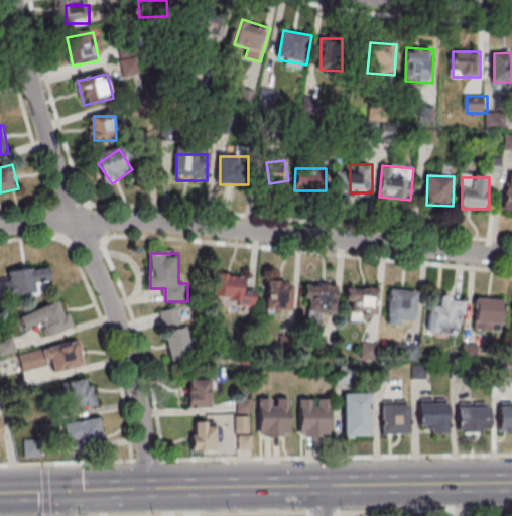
[(0,279),(0,297),(15,296),(15,294),(36,291),(35,281),(52,279),(50,267),(34,269),(33,268),(10,270),(11,279),(0,279)]
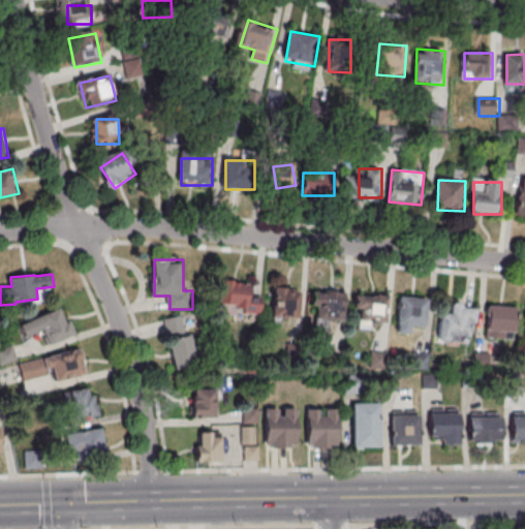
[(263,313),(265,297),(253,296),(254,284),(223,280),(220,308),(263,313)]
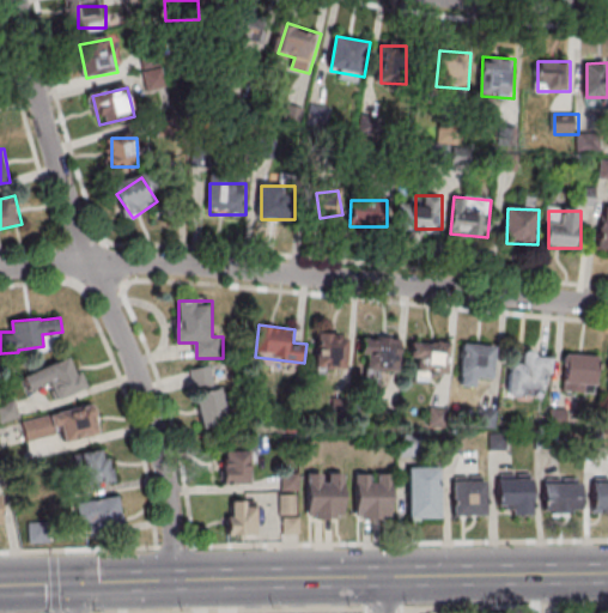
[(348,370),(348,334),(317,334),(317,370),(348,370)]
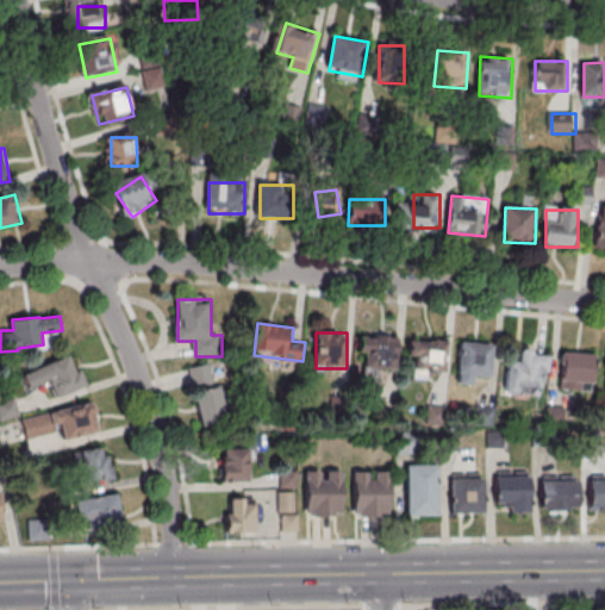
[(449,371),(449,338),(413,338),(413,371),(449,371)]
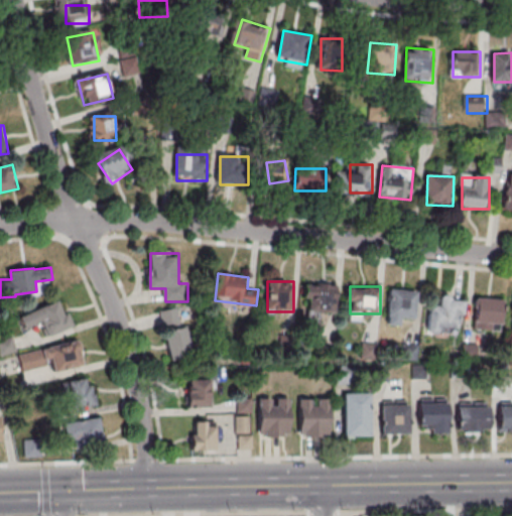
[(338,312),(338,287),(317,287),(317,296),(311,296),(311,312),(338,312)]
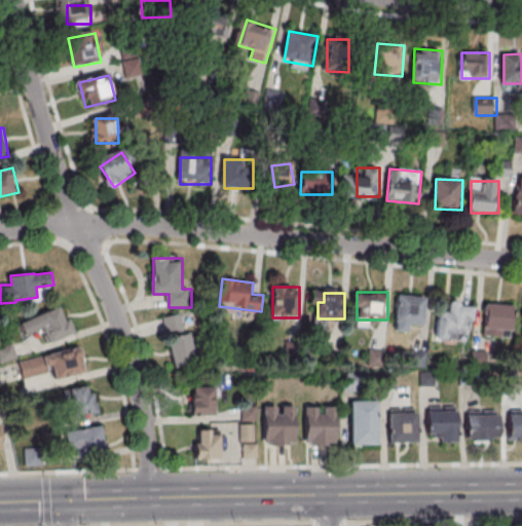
[(427,296),(400,295),(398,332),(414,332),(414,324),(426,325),(427,296)]
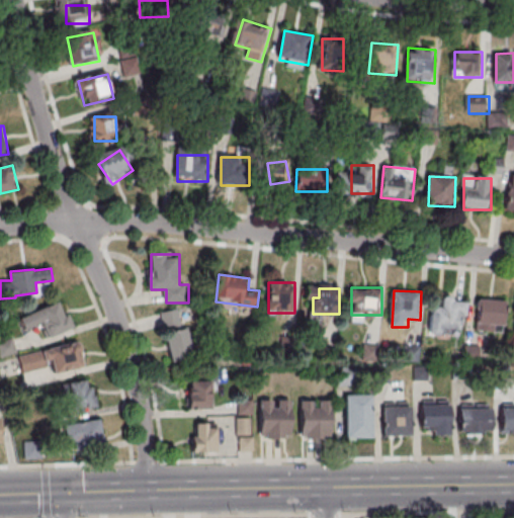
[(464,330),(468,298),(445,295),(444,308),(433,307),(429,336),(453,339),(454,329),(464,330)]
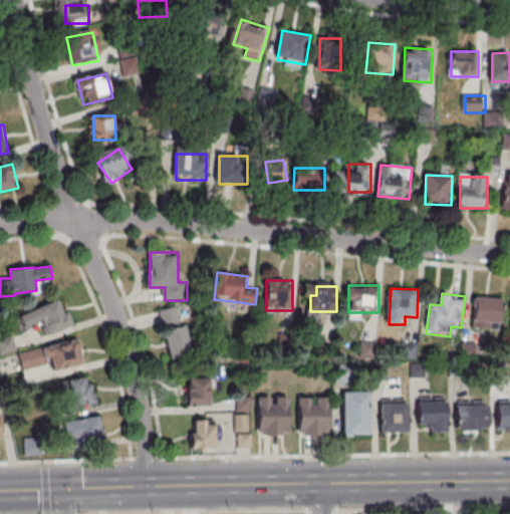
[(474,328),(502,329),(504,298),(476,296),(474,328)]
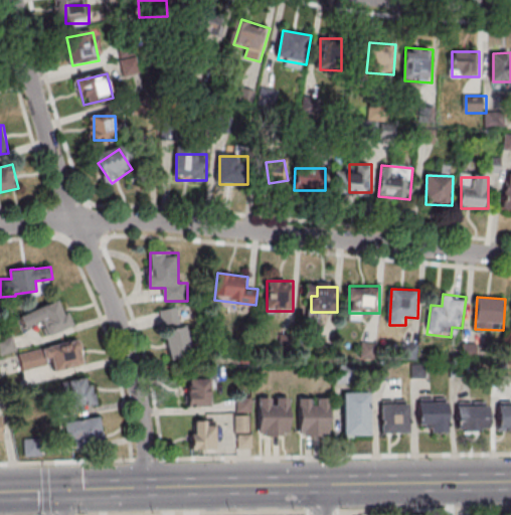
[(21,316),(26,327),(43,319),(50,334),(73,324),(68,312),(64,314),(58,300),(21,316)]
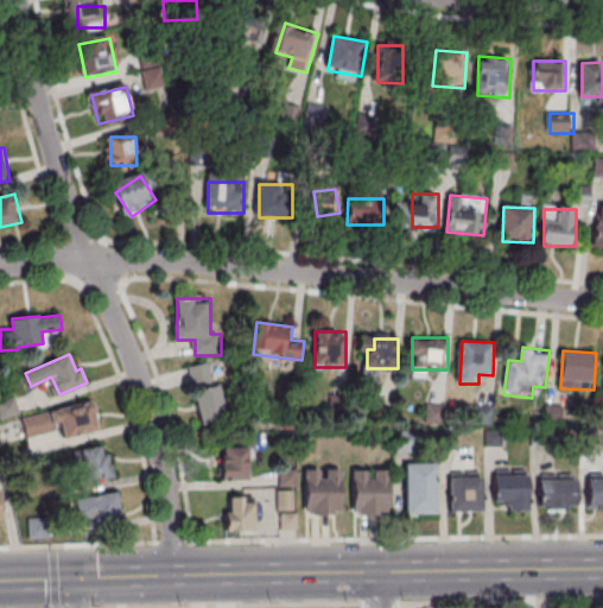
[(215,381),(213,363),(192,366),(196,384),(215,381)]
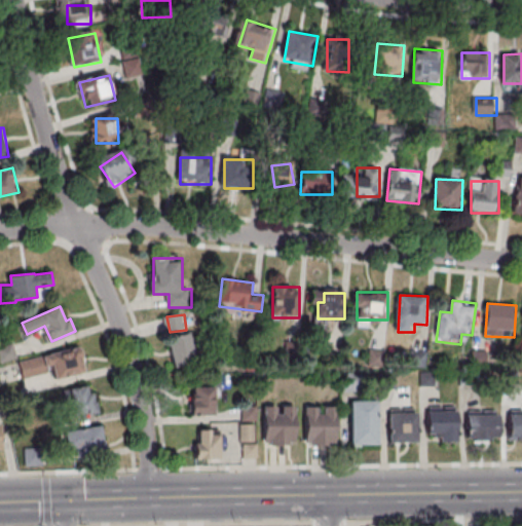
[(176,367),(197,363),(192,334),(171,338),(176,367)]
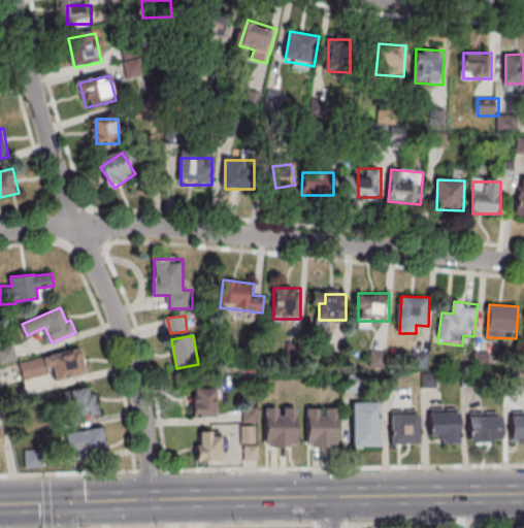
[(0,349),(14,344),(19,358),(2,363),(0,356),(0,349)]
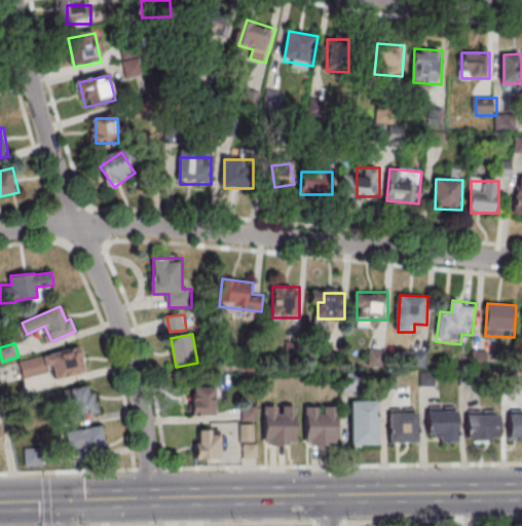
[(21,361),(26,378),(56,371),(58,378),(85,371),(79,347),(21,361)]
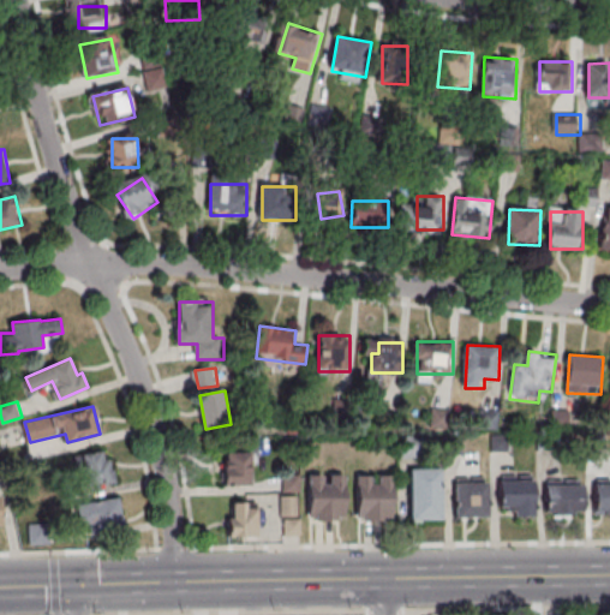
[(84,454),(90,485),(115,481),(113,470),(112,470),(109,459),(105,460),(102,451),(84,454)]
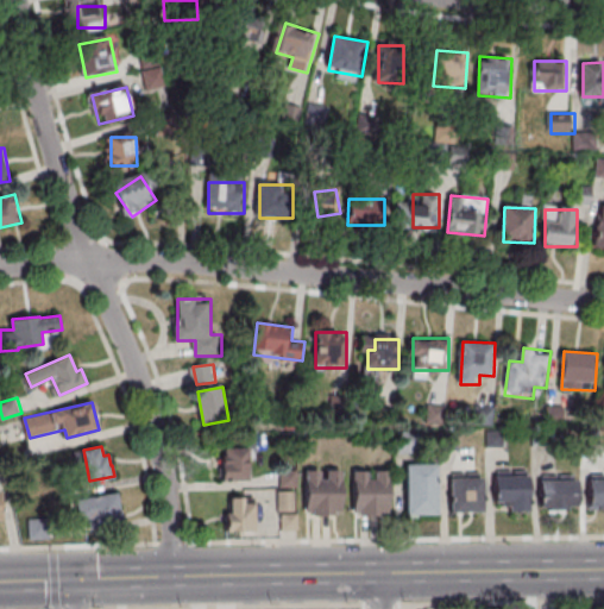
[(224,481),(251,481),(251,447),(224,447),(224,481)]
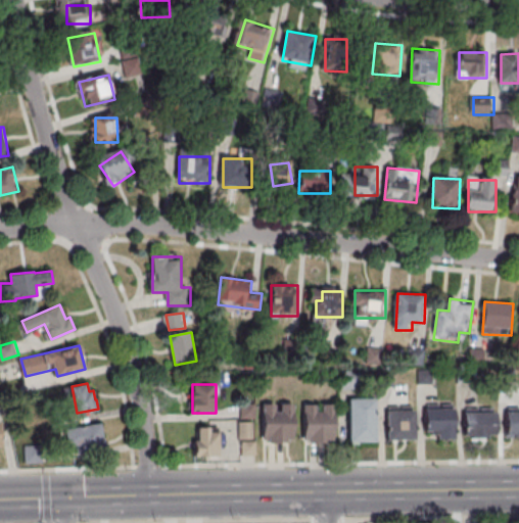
[(378,397),(351,397),(351,442),(378,442),(378,397)]
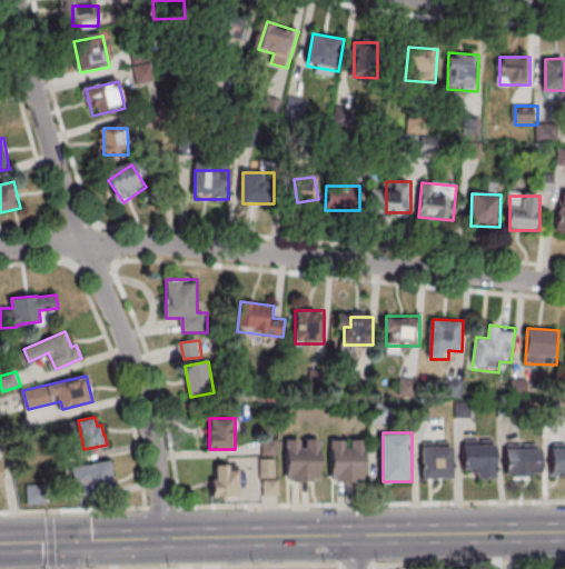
[(288,481),(323,481),(323,439),(288,439),(288,481)]
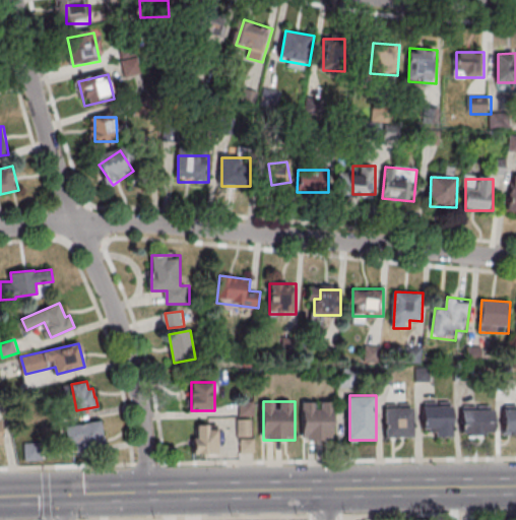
[(304,440),(334,440),(334,402),(304,402),(304,440)]
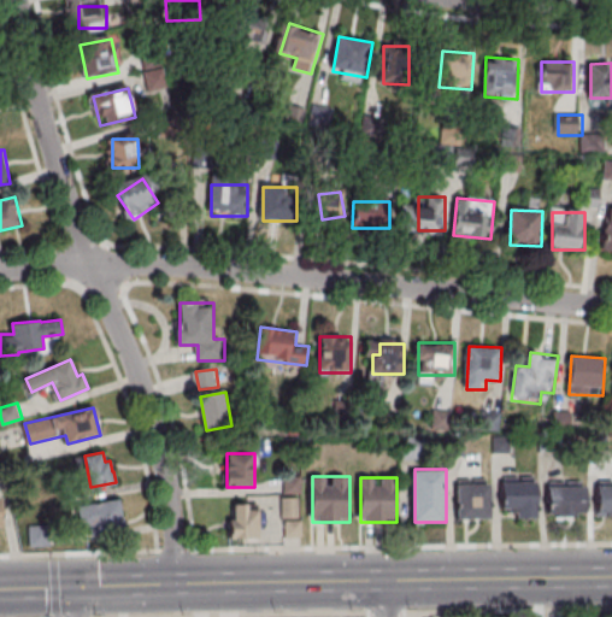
[(504,479),(504,517),(540,517),(540,479),(504,479)]
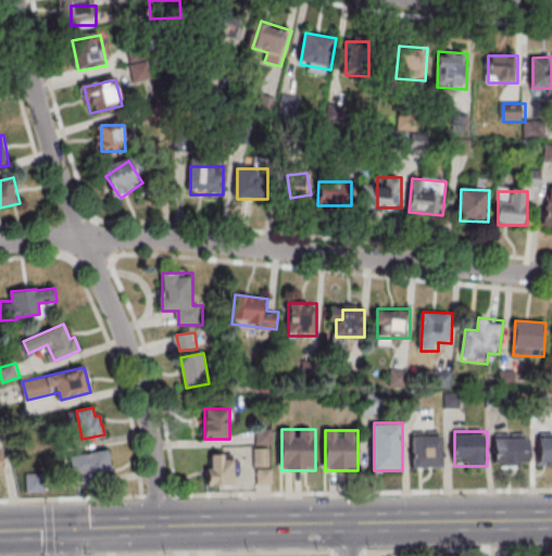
[(444,467),(444,432),(413,432),(413,467),(444,467)]
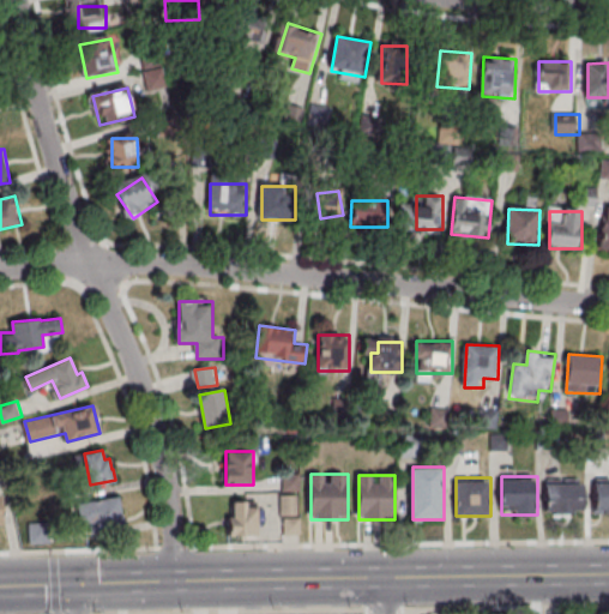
[(585,515),(585,482),(547,482),(547,515),(585,515)]
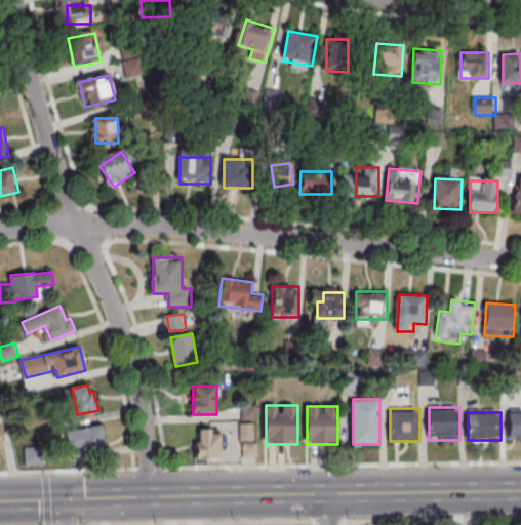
[(520,413),(509,414),(509,440),(520,439),(520,413)]
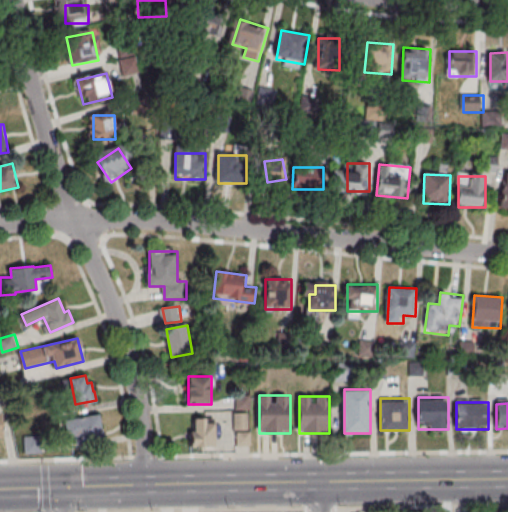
[(66,420),(69,437),(76,435),(77,443),(103,438),(99,414),(66,420)]
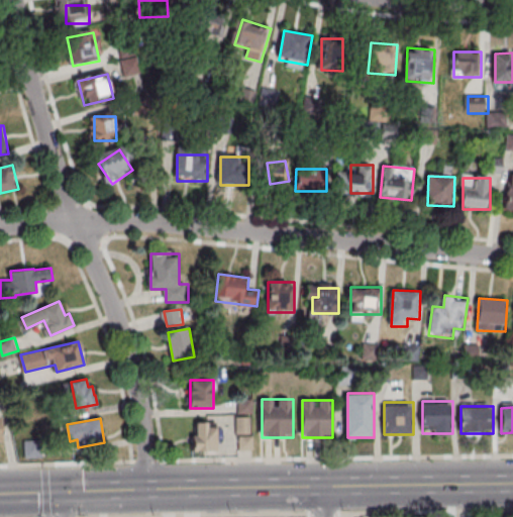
[(193,451),(220,451),(220,423),(193,423),(193,451)]
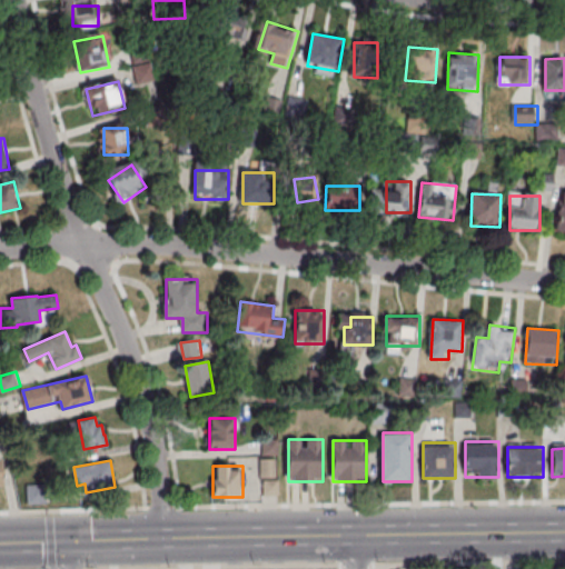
[(29,485),(30,503),(48,502),(48,485),(29,485)]
